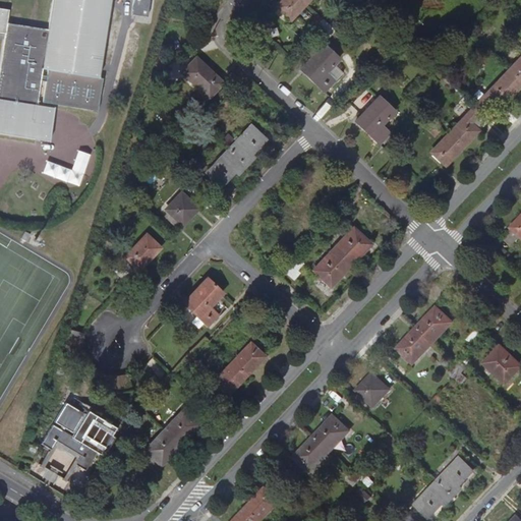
[(52,0),(48,30),(43,69),(47,70),(99,78),(99,77),(98,77),(109,0),(52,0)]
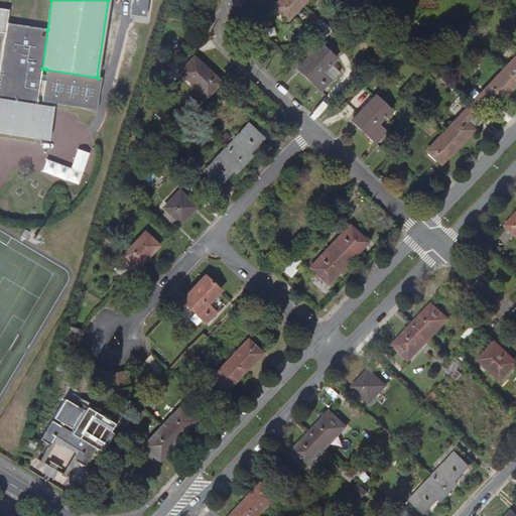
[(132,0),(132,14),(147,15),(147,0),(132,0)]
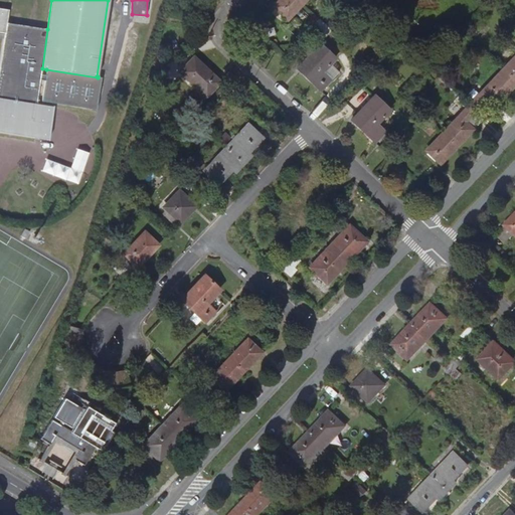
[(300,0),(279,0),(275,5),(288,17),(303,2),(300,0)]
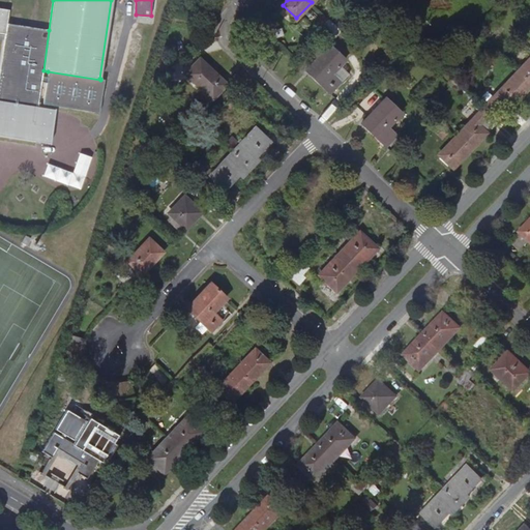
[(0,34),(5,35),(6,24),(8,10),(0,8),(0,34)]
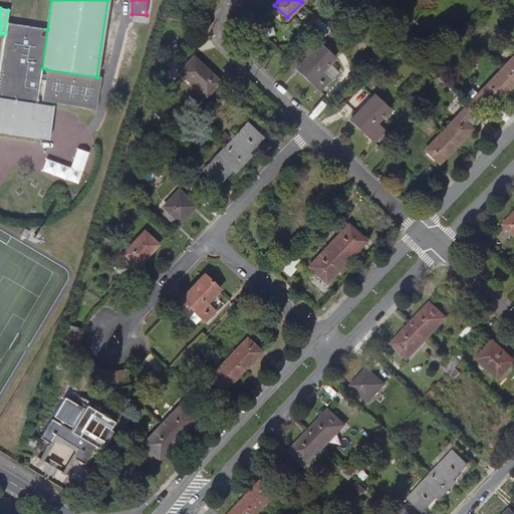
[(319,30),(325,24),(318,18),(313,24),(319,30)]
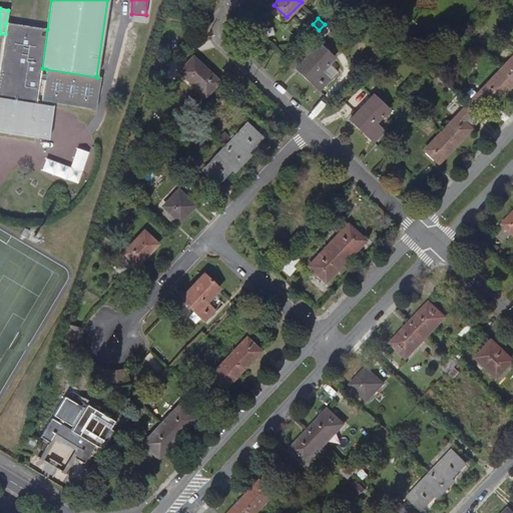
[(42,68),(47,29),(6,23),(5,34),(0,63),(0,98),(36,104),(42,68)]
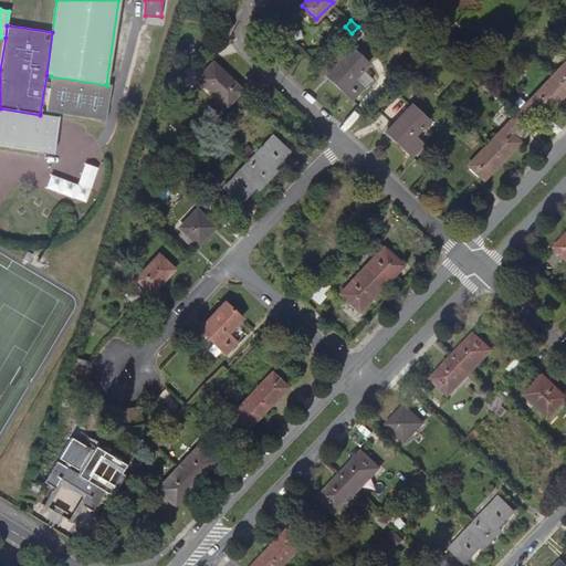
[(358,27),(352,33),(358,39),(365,32),(358,27)]
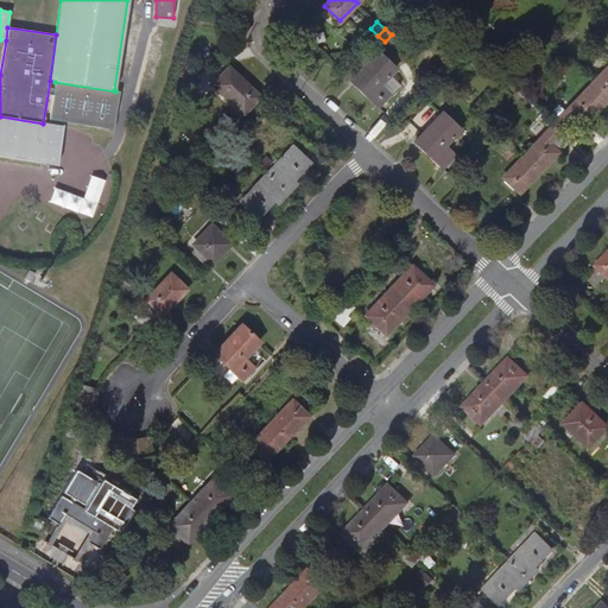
[(352,80),(379,106),(391,93),(381,83),(397,68),(379,50),(358,73),(352,80)]
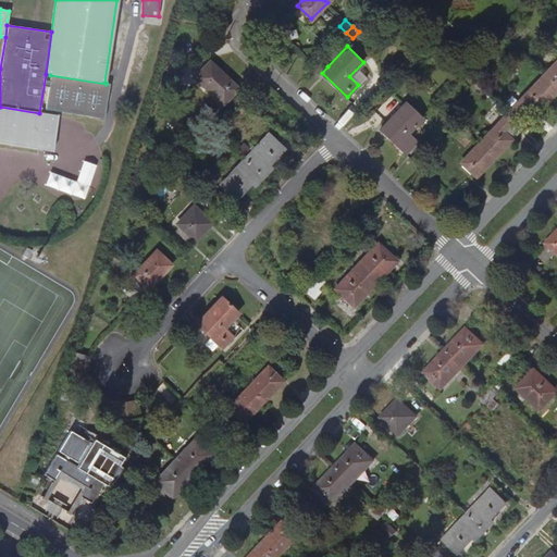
[(210,60),(209,62),(195,75),(223,102),(237,87),(210,60)]
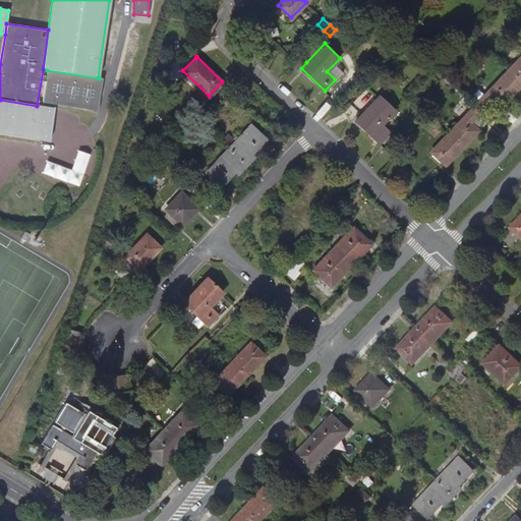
[(520,56),(510,68),(520,78),(520,56)]
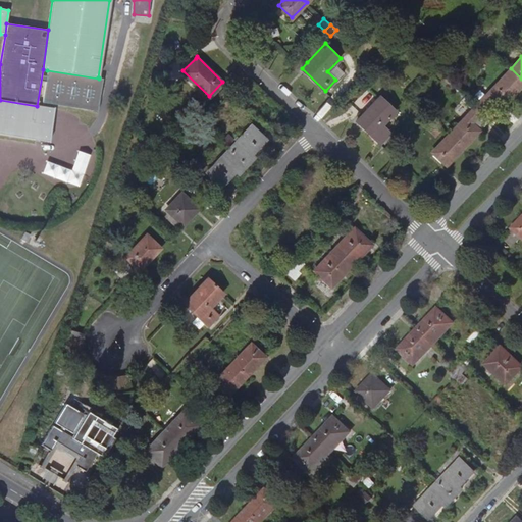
[(478,103),(484,109),(496,96),(504,104),(521,84),(521,79),(511,68),(478,103)]
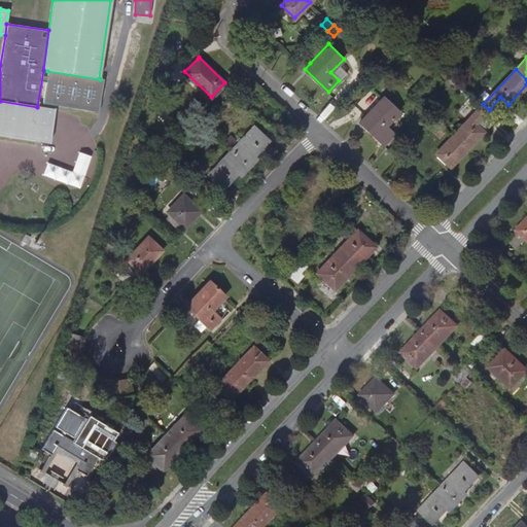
[(100,79),(47,71),(42,104),(98,112),(103,80),(100,79)]
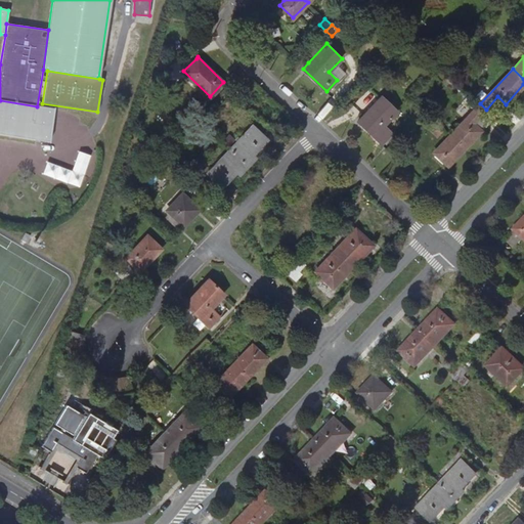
[(357,121),(382,143),(392,133),(384,125),(397,111),(382,95),(357,121)]
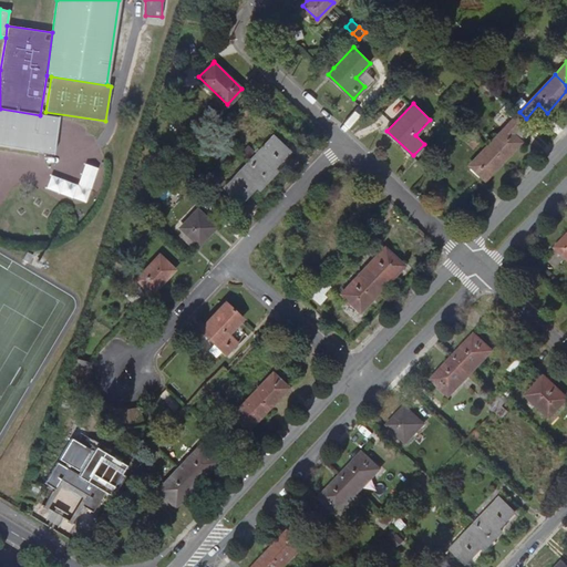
[(40,115),(0,109),(0,145),(39,152),(52,154),(52,155),(53,155),(59,117),(58,117),(58,119),(40,115)]
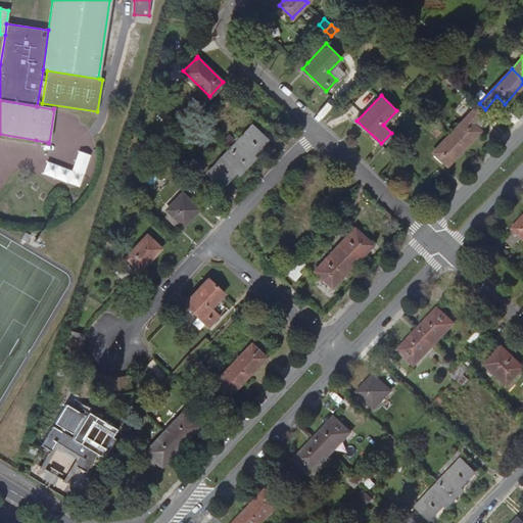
[(472,123),(485,109),(479,103),(465,117),(448,135),(463,148),(480,130),(472,123)]
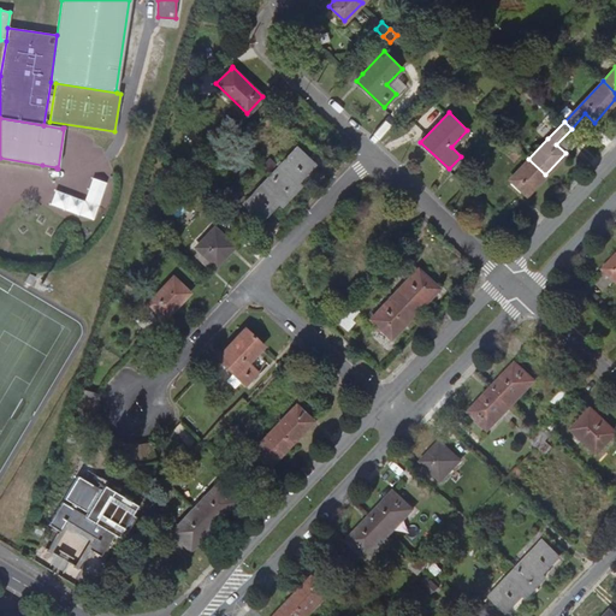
[(509,141),(502,132),(495,141),(502,148),(509,141)]
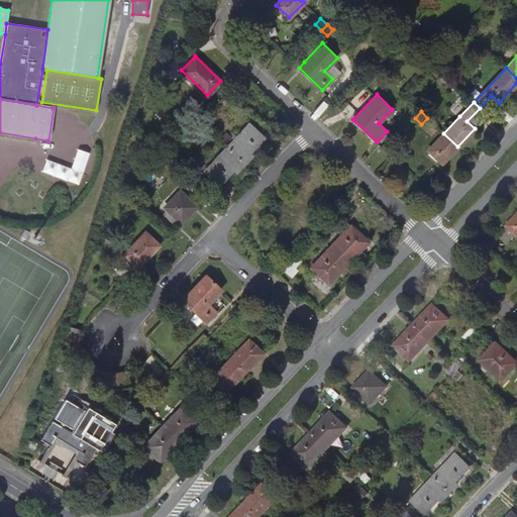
[(433,123),(427,118),(421,124),(427,129),(433,123)]
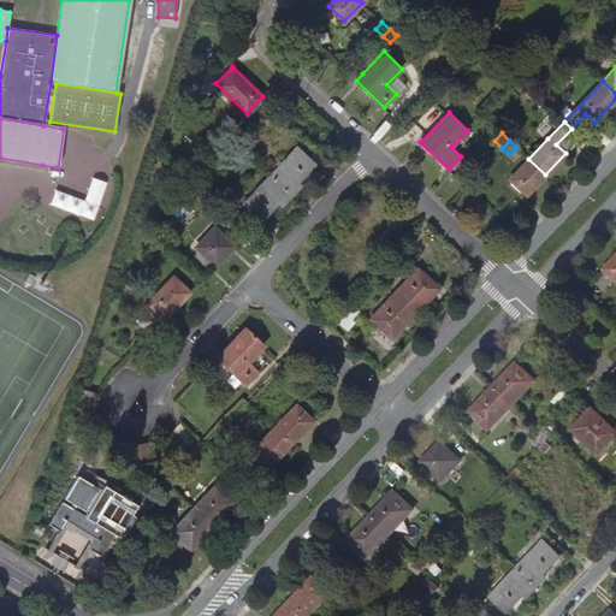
[(312,161),(311,160),(296,146),(270,173),(289,191),(298,182),(296,178),(312,161)]
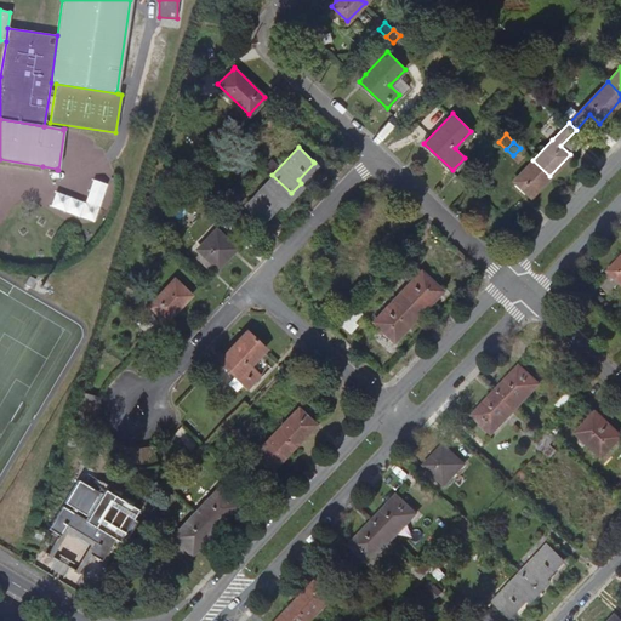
[(550,176),(533,160),(514,180),(530,194),(531,195),(550,176)]
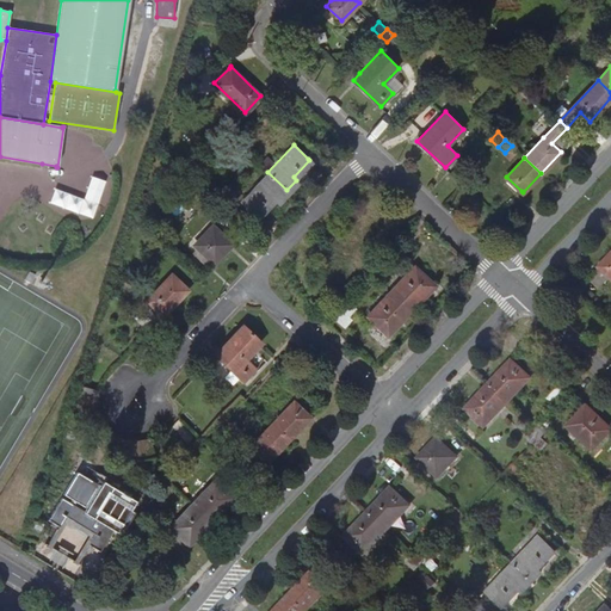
[(242,199),(258,215),(275,197),(278,199),(287,190),(267,172),(242,199)]
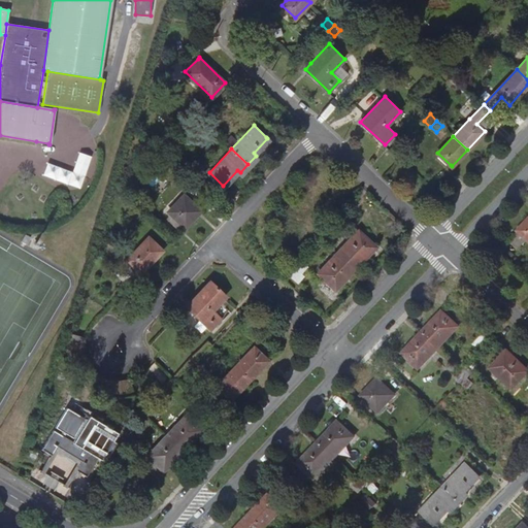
[(200,209),(195,204),(184,194),(168,210),(183,225),(185,226),(200,209)]
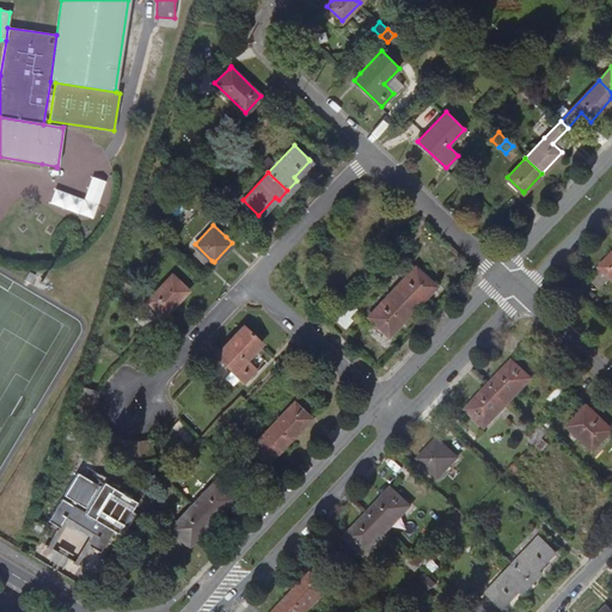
[(611,254),(601,265),(611,274),(611,254)]
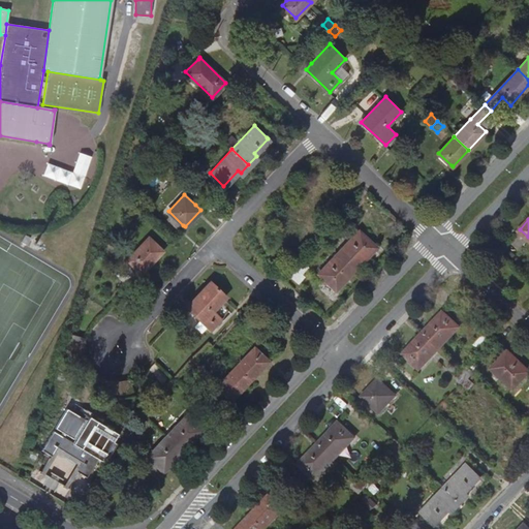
[(339,251),(355,268),(367,255),(375,246),(359,230),(339,251)]
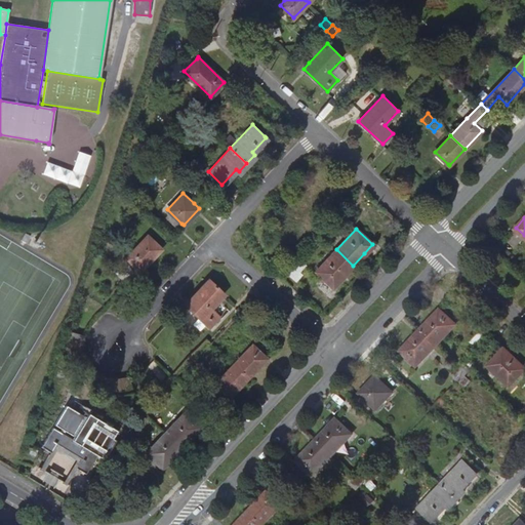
[(21,240),(27,244),(31,236),(25,233),(21,240)]
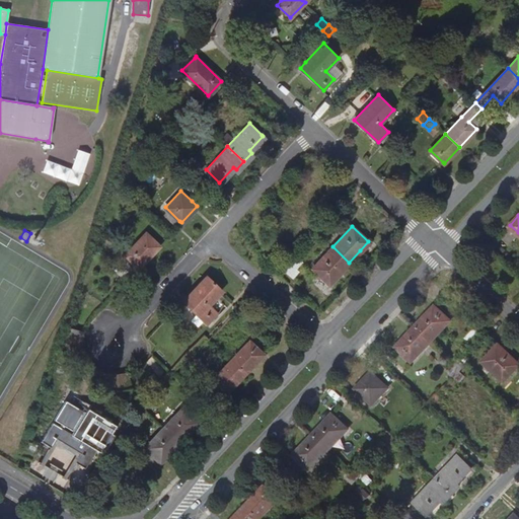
[(159,244),(158,243),(145,231),(124,253),(138,267),(159,244)]
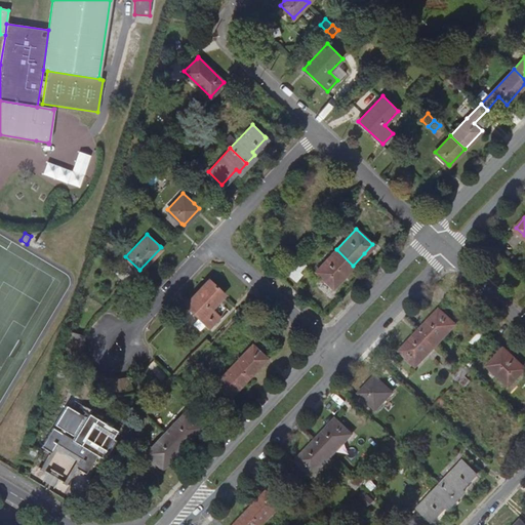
[(344,276),(353,266),(336,249),(317,270),(334,286),(344,276)]
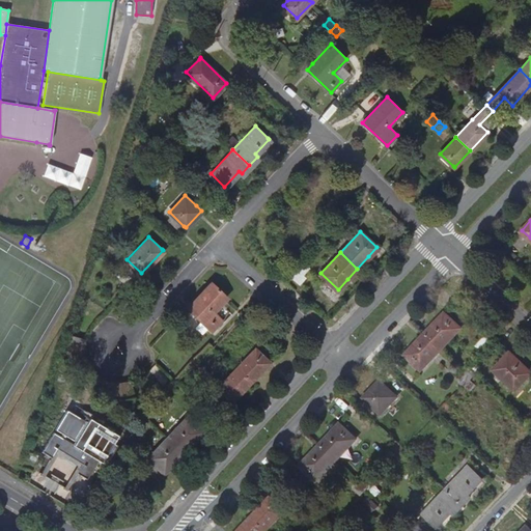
[(300,262),(292,279),(301,283),(309,267),(300,262)]
